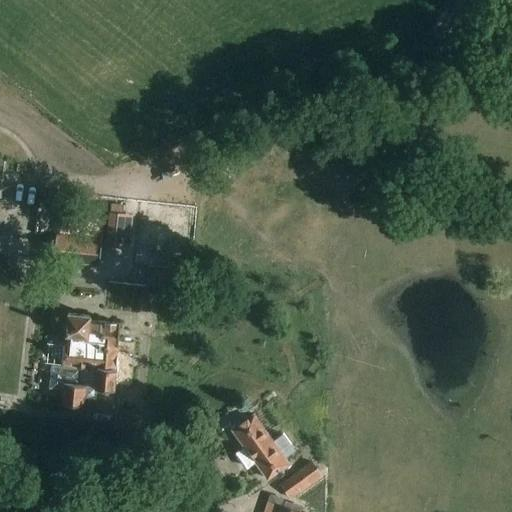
[(126,214),(127,202),(113,201),(112,213),(126,214)]
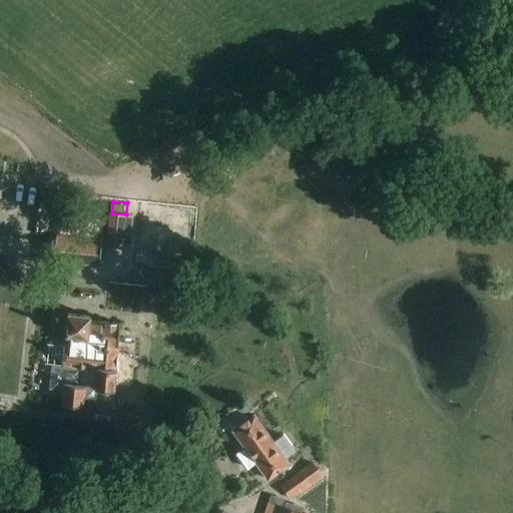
[(102,238),(104,219),(59,215),(58,234),(102,238)]
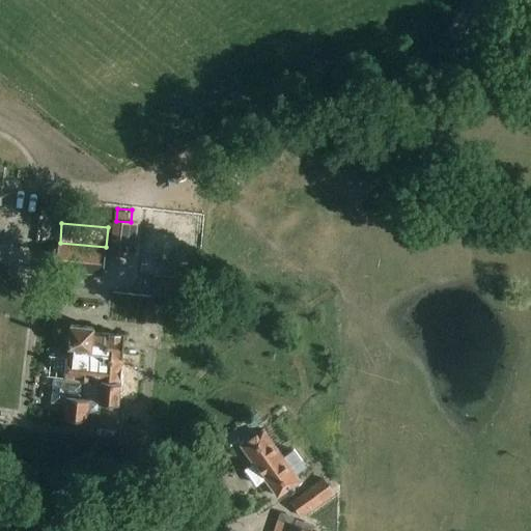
[(112,259),(135,258),(133,225),(110,226),(112,259)]
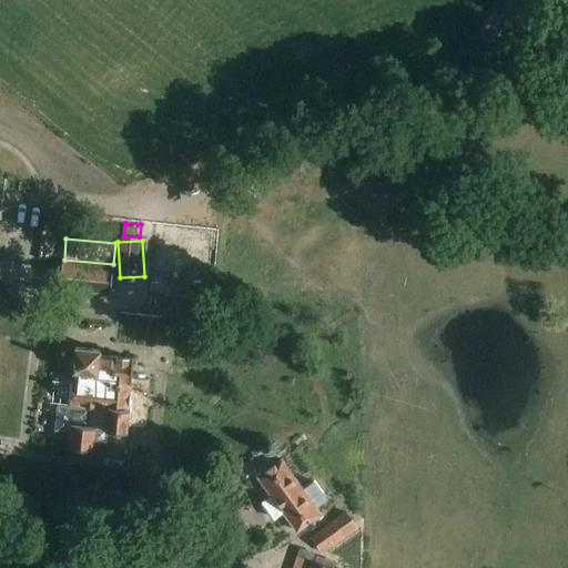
[(113,264),(64,260),(63,260),(60,291),(110,295),(113,264)]
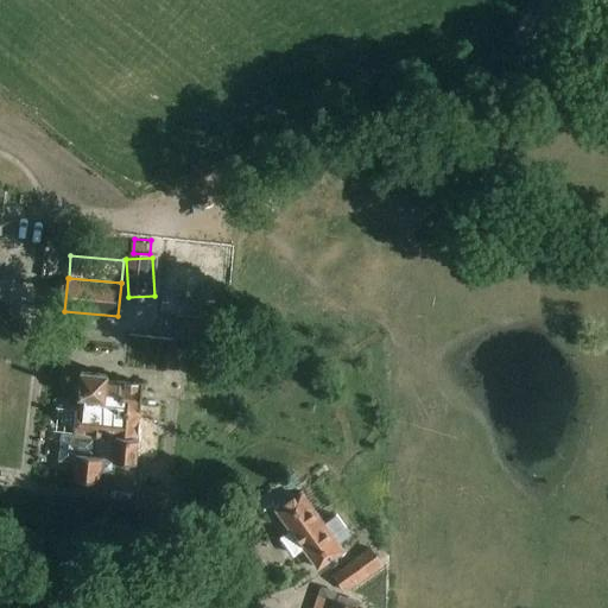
[(198,321),(176,318),(173,337),(196,341),(198,321)]
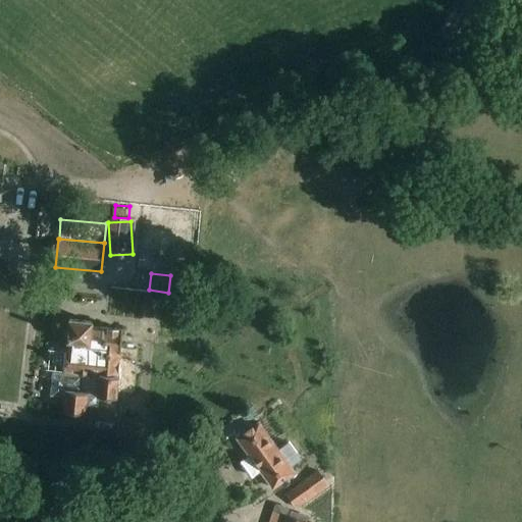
[(117,398),(122,330),(91,328),(92,322),(70,320),(65,374),(53,373),(51,397),(64,398),(63,412),(86,414),(88,393),(97,393),(97,397),(105,397),(117,398)]
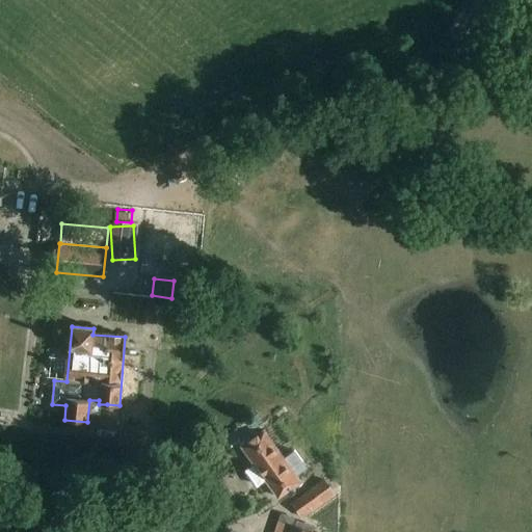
[(285,458),(265,432),(242,449),(254,466),(245,472),(257,486),(265,480),(278,500),(302,483),(296,476),(308,468),(295,450),(285,458)]
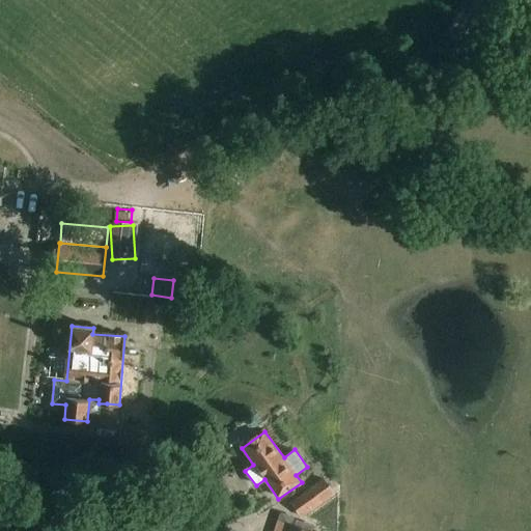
[(325,478),(292,502),(304,518),(336,494),(325,478)]
